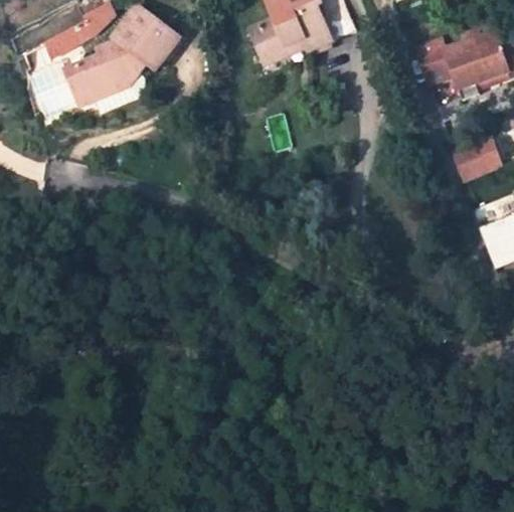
[(277,0),(269,3),(276,19),(253,29),(265,54),(305,38),(311,48),(332,39),(317,2),(322,0),(277,0)]
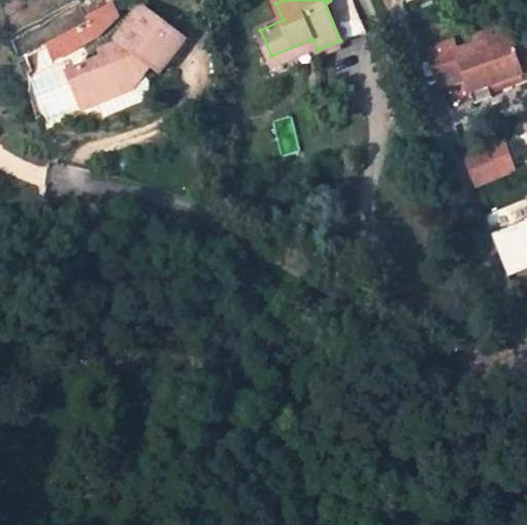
[(187,37),(142,3),(117,37),(123,40),(100,51),(103,57),(69,71),(80,97),(96,91),(101,101),(133,87),(126,71),(131,65),(144,73),(151,64),(161,71),(187,37)]
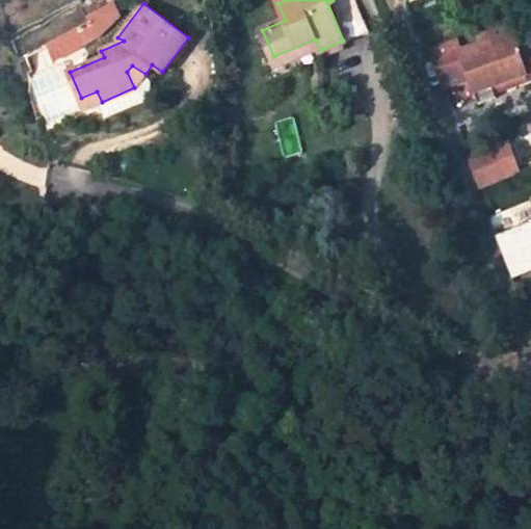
[(101,36),(123,17),(118,8),(94,21),(101,36)]
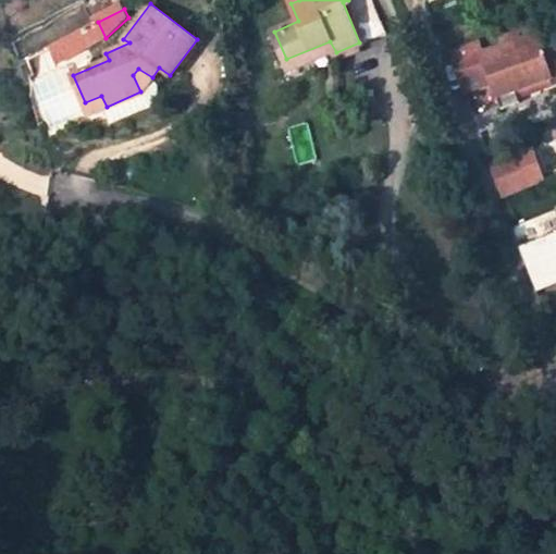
[(106,38),(98,22),(60,40),(66,57),(106,38)]
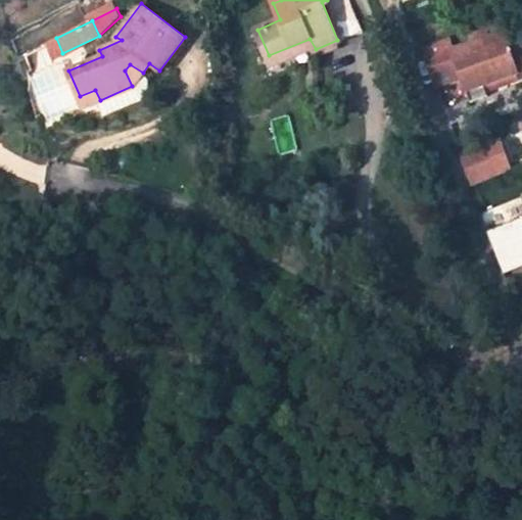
[(310,39),(269,55),(271,63),(313,45),(310,39)]
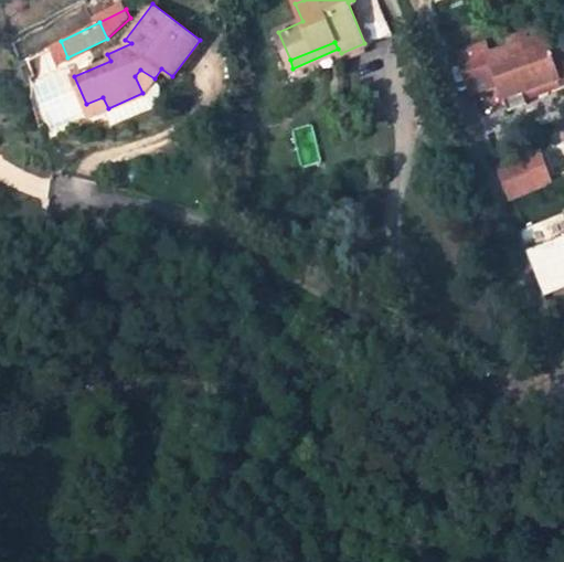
[(461,53),(476,92),(500,82),(489,54),(492,53),(488,42),(461,53)]
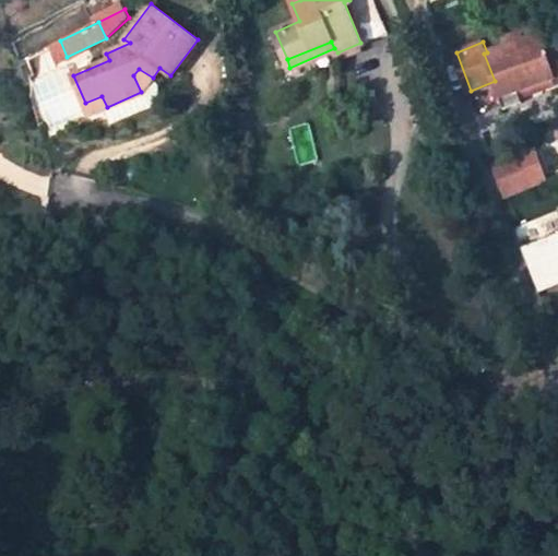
[(487,52),(484,54),(495,81),(505,108),(523,102),(522,97),(519,91),(555,77),(557,82),(557,47),(546,52),(544,46),(522,54),(517,42),(487,52)]
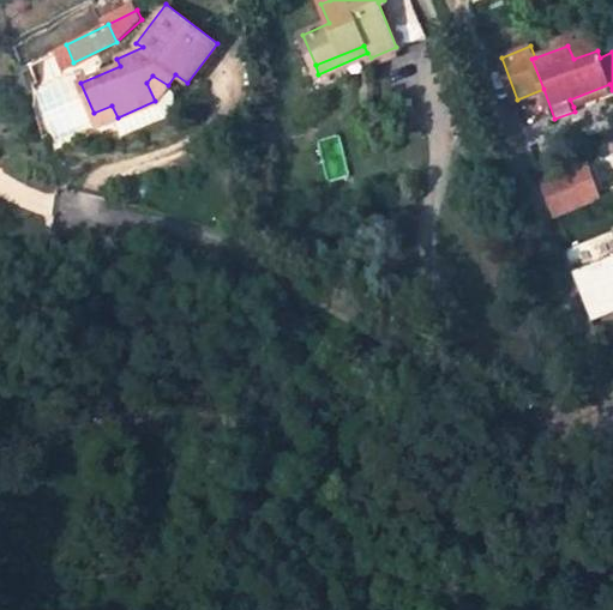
[(155,101),(168,85),(152,76),(146,83),(155,101)]
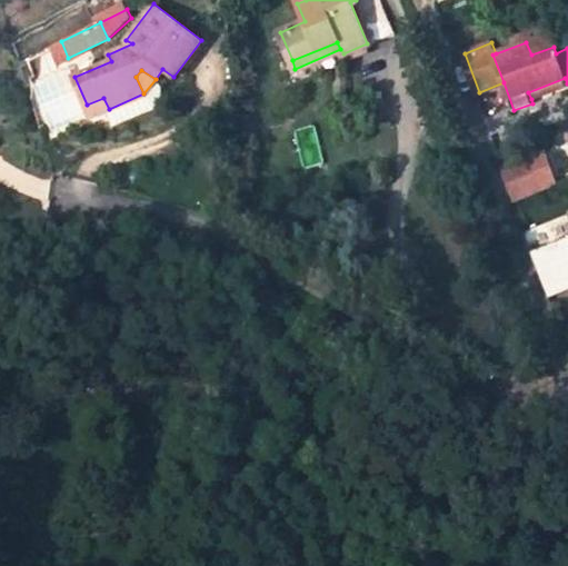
[(531,99),(567,86),(567,83),(565,78),(528,92),(531,99)]
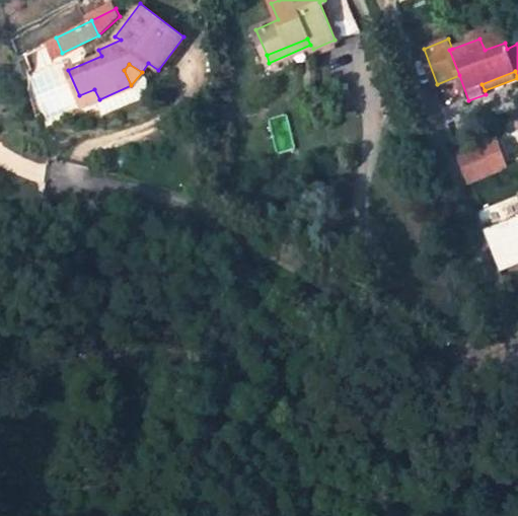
[(83,105),(99,99),(94,89),(79,95),(83,105)]
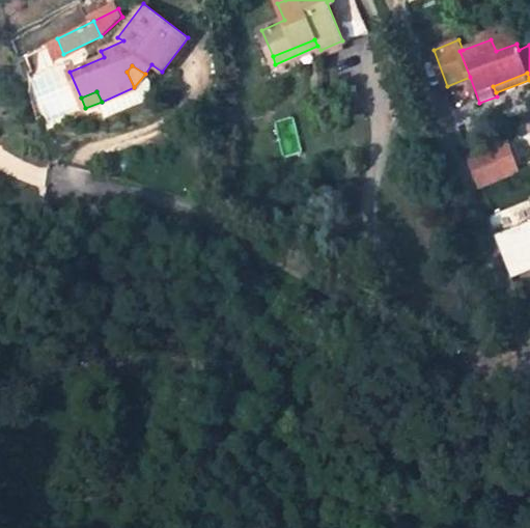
[(477,188),(505,177),(492,145),(465,156),(477,188)]
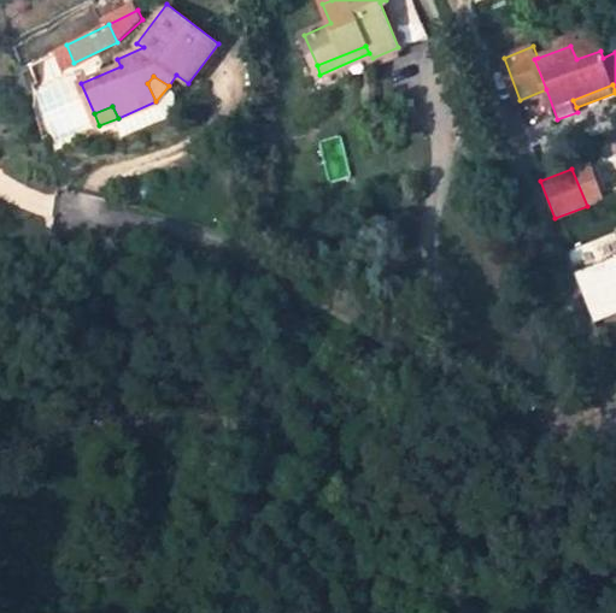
[(615,249),(570,265),(591,324),(615,314),(615,249)]
